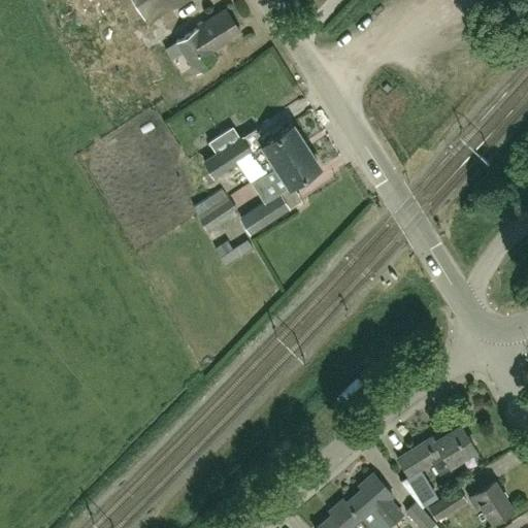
[(131,0),(142,18),(170,0),(131,0)]
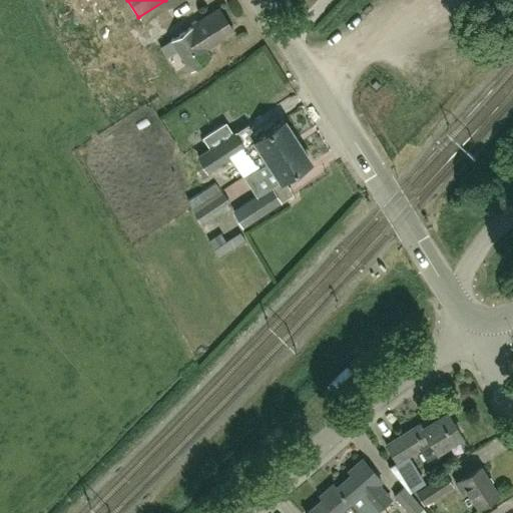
[(215,41),(232,30),(218,8),(171,39),(190,70),(211,56),(203,44),(213,37),(215,41)]
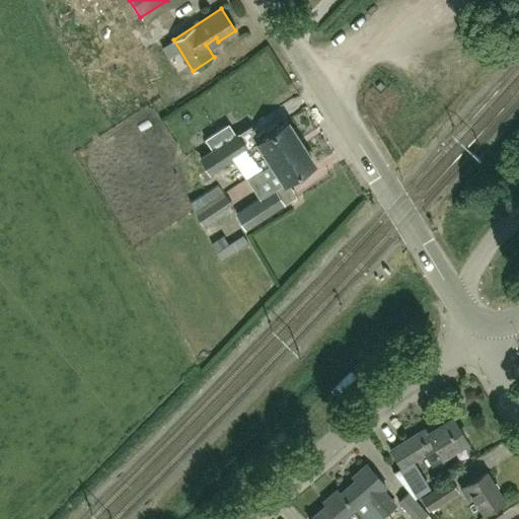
[(233,157),(246,177),(300,143),(287,122),(247,148),(238,134),(236,135),(229,124),(206,139),(212,150),(201,157),(210,172),(233,157)]
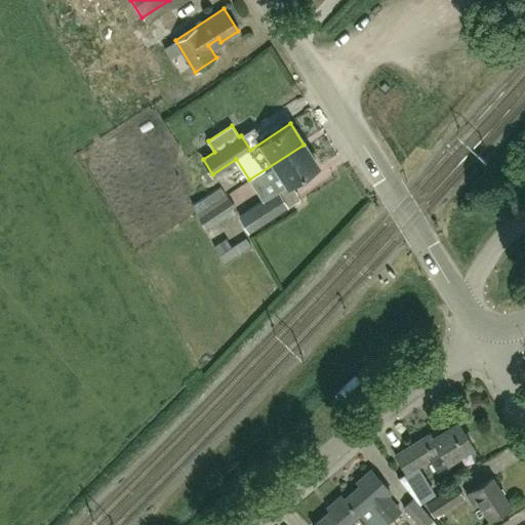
[(248,230),(260,223),(286,206),(277,191),(318,165),(304,145),(249,179),(263,200),(239,215),(248,230)]
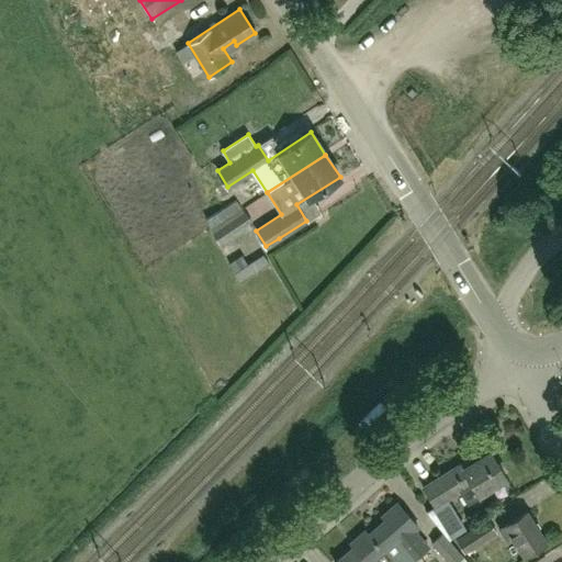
[(204,194),(215,212),(205,218),(211,228),(242,209),(236,200),(222,209),(210,190),(204,194)]
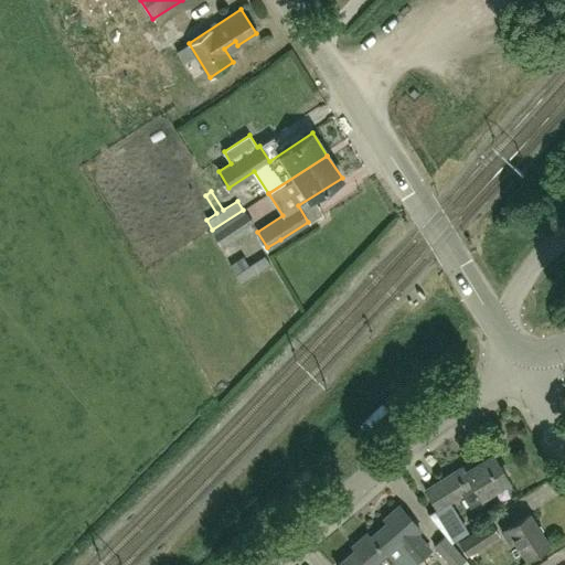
[(246,213),(213,235),(221,245),(253,223),(246,213)]
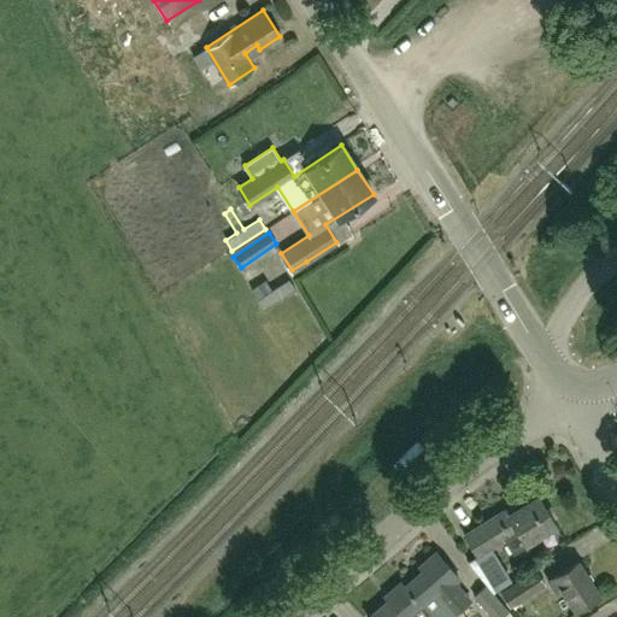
[(263,310),(295,289),(289,278),(272,289),(265,278),(251,288),(263,310)]
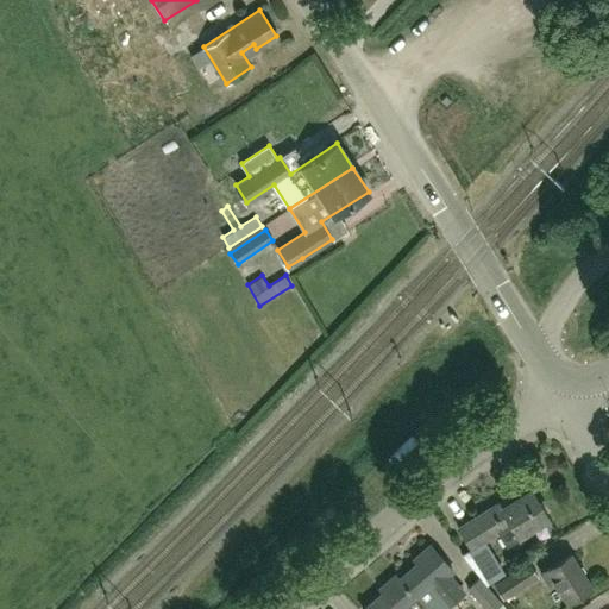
[(513,493),(475,515),(457,526),(471,548),(497,532),(502,540),(507,542),(518,537),(518,533),(546,515),(529,488),(515,497),(513,493)]
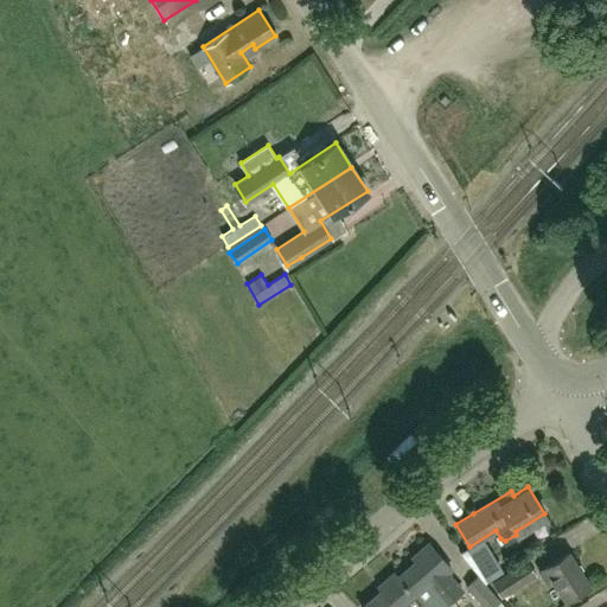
[(417,561),(398,577),(421,606),(443,606),(464,590),(448,573),(453,568),(430,543),(414,557),(417,561)]
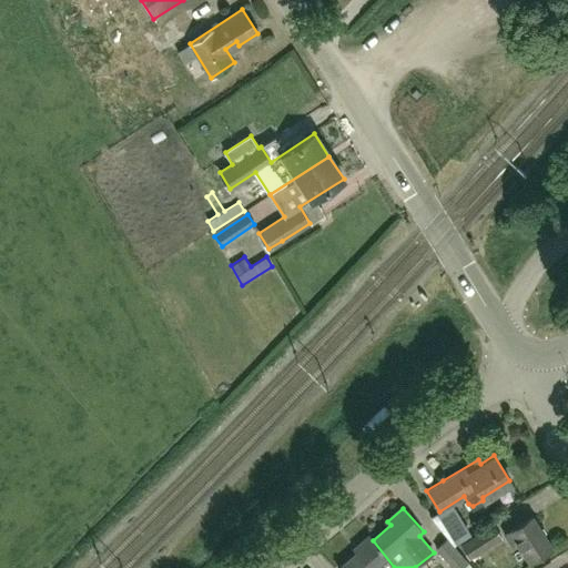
[(528,560),(551,546),(533,515),(504,533),(510,543),(516,539),(528,560)]
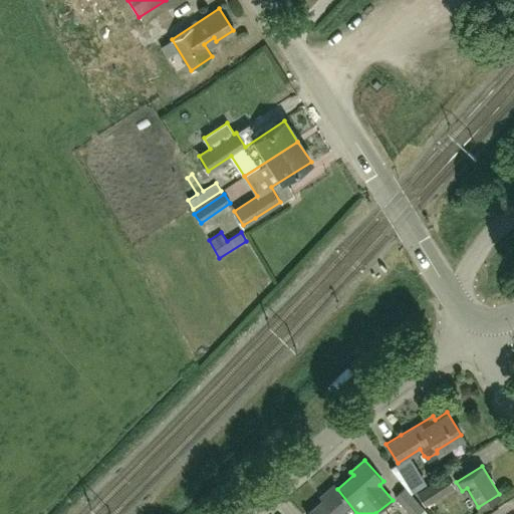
[(416,494),(424,506),(454,487),(446,475),(416,494)]
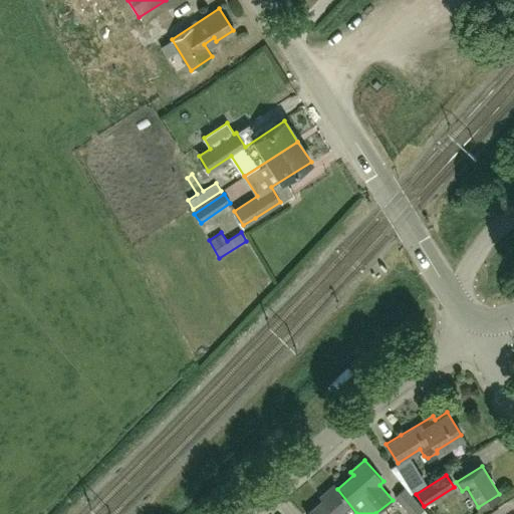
[(356,513),(337,489),(333,485),(325,493),(328,496),(307,513),(356,513)]
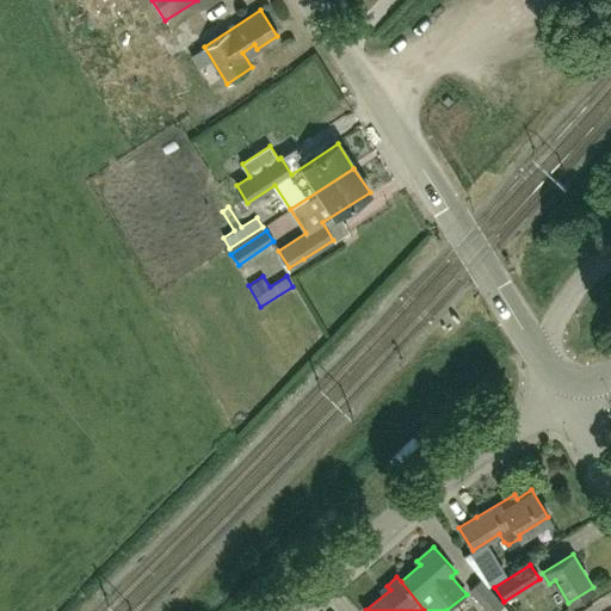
[(469,590),(486,610),(495,610),(503,606),(480,580),(469,590)]
